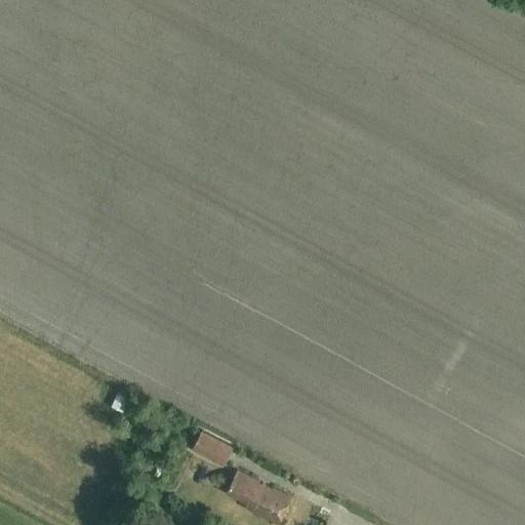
[(116,392),(110,405),(111,406),(122,411),(129,398),(118,393),(116,392)]
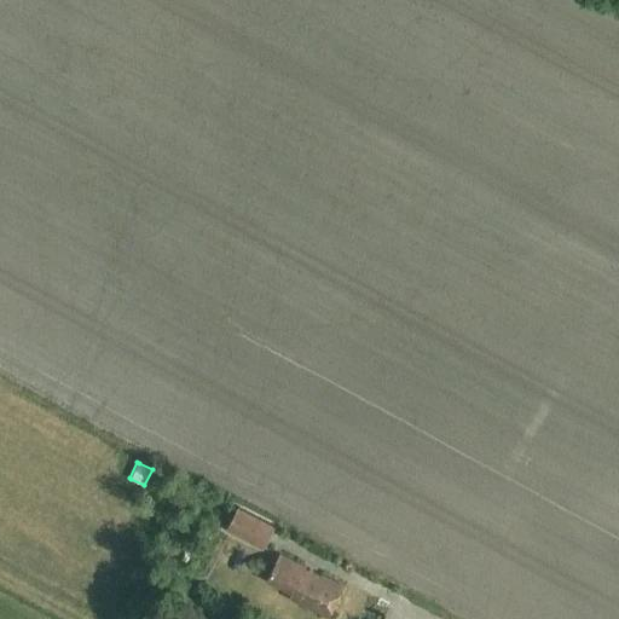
[(108,495),(113,476),(97,473),(92,490),(108,495)]
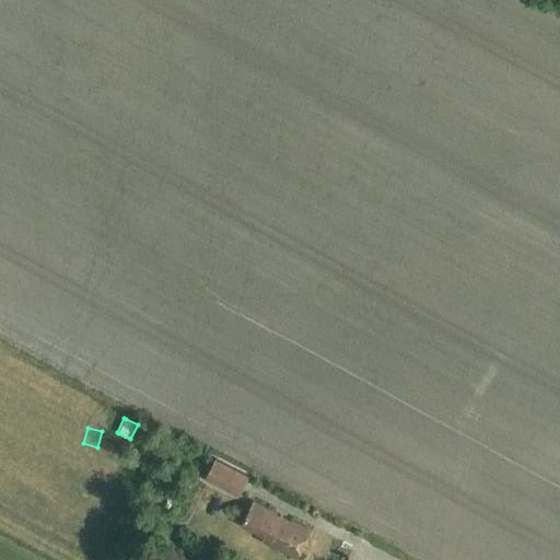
[(213,462),(205,479),(237,496),(246,477),(213,462)]
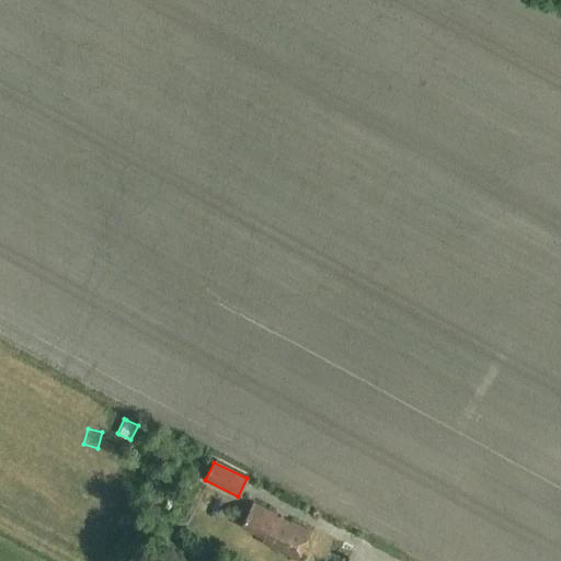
[(185,478),(178,500),(210,511),(218,489),(185,478)]
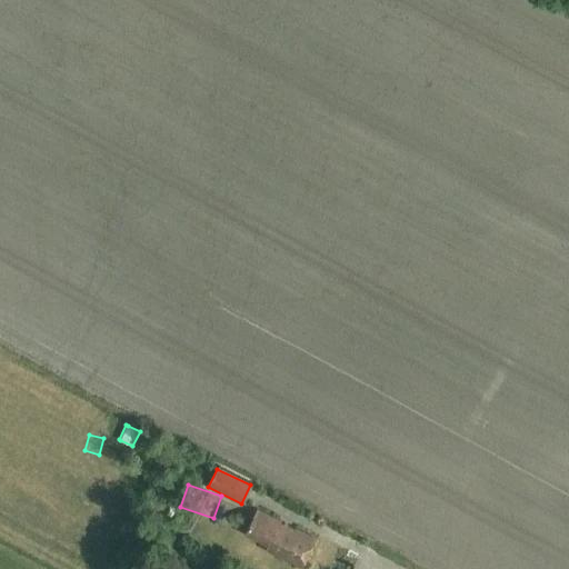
[(263,549),(299,567),(313,539),(257,509),(245,531),(267,542),(263,549)]
